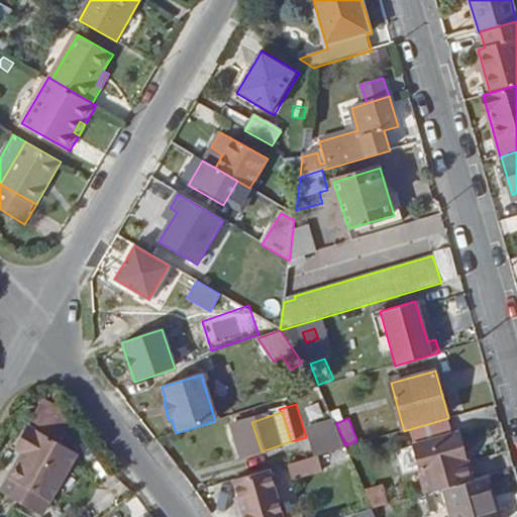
[(307,428),(315,457),(321,455),(345,448),(333,421),(307,428)]
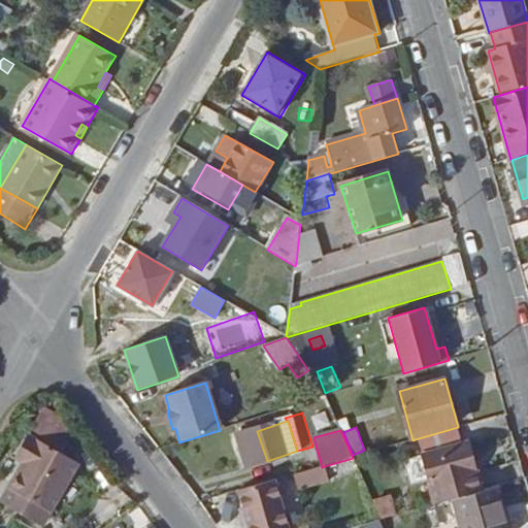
[(26,463),(2,502),(43,526),(78,463),(32,436),(18,459),(26,463)]
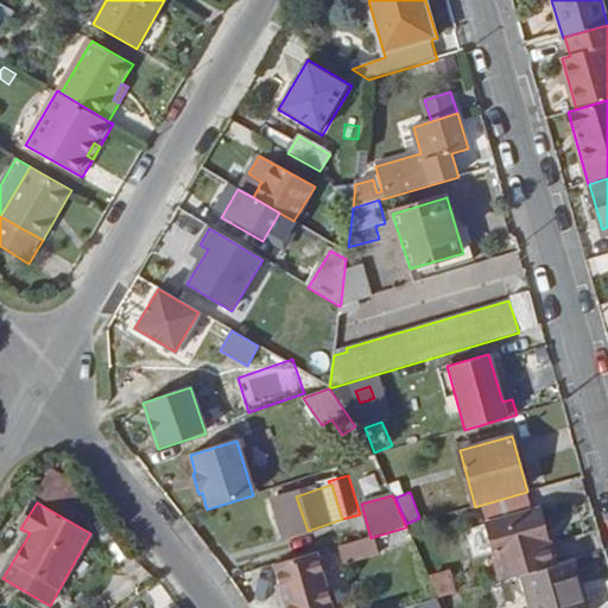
[(524,575),(555,565),(549,544),(542,545),(532,511),(486,524),(464,530),(473,558),(494,552),(502,581),(524,575)]
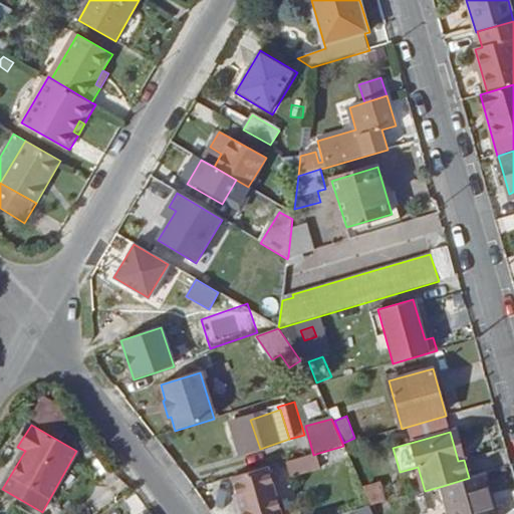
[(313,455),(288,462),(292,477),(320,469),(319,465),(322,465),(319,453),(313,455)]
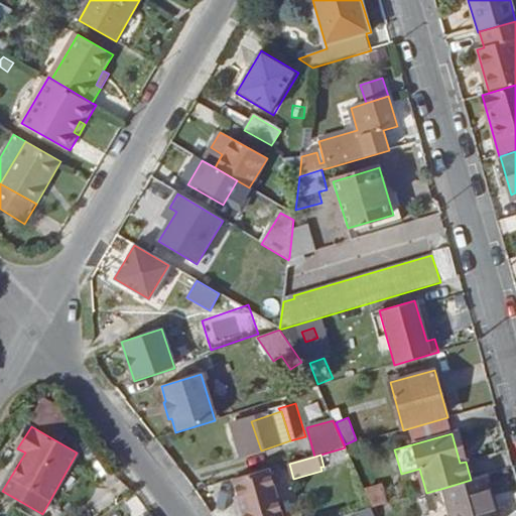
[(283,515),(271,469),(234,480),(244,515),(283,515)]
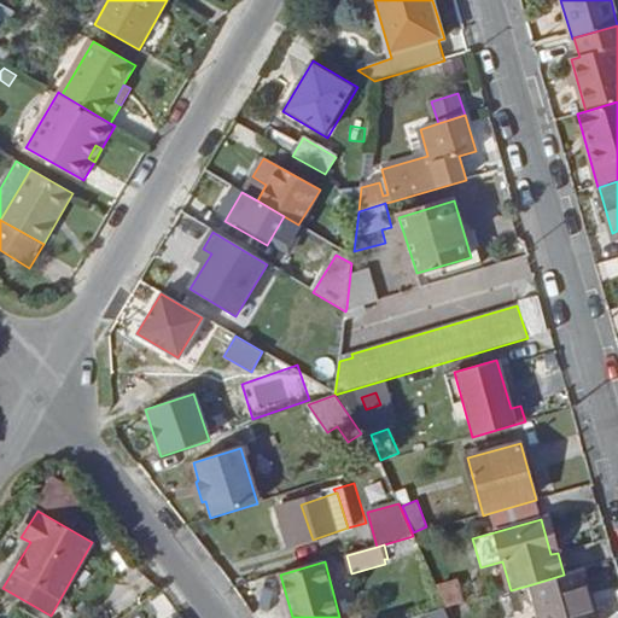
[(564,575),(532,584),(541,617),(595,617),(582,570),(564,575)]
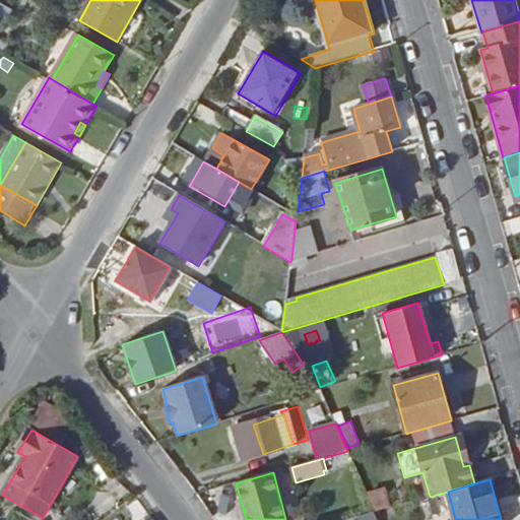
[(373,510),(389,507),(387,489),(370,491),(373,510)]
